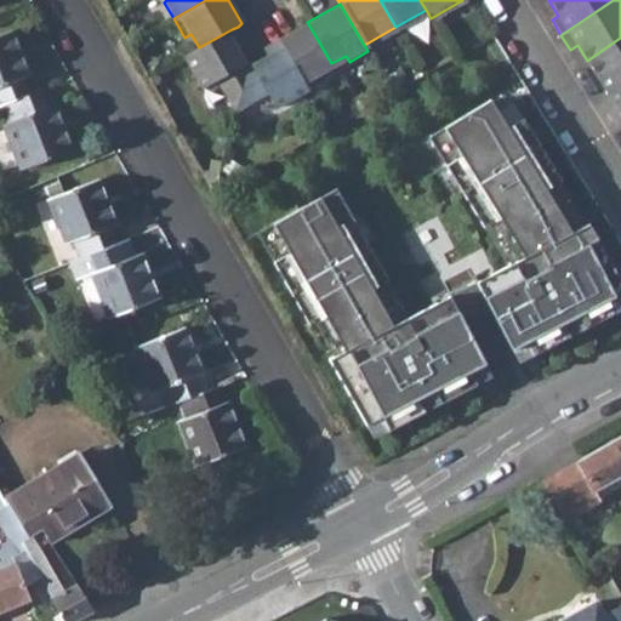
[(307,22),(277,40),(303,87),(322,78),(318,72),(331,63),(307,22)]
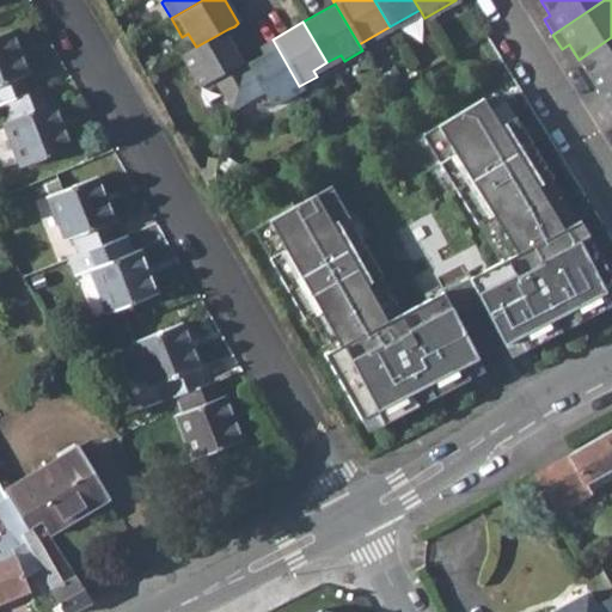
[(237,42),(228,29),(196,47),(189,50),(179,56),(197,87),(213,79),(230,110),(261,93),(269,106),(301,89),(299,86),(273,40),(257,48),(261,56),(242,67),(228,47),(237,42)]
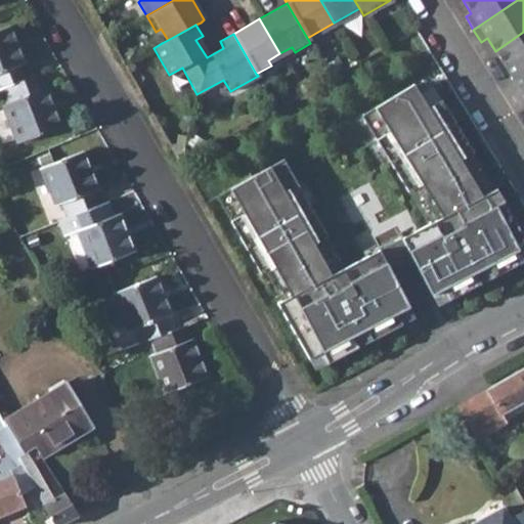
[(0,92),(7,89),(28,82),(22,68),(28,64),(14,28),(0,33),(0,92)]
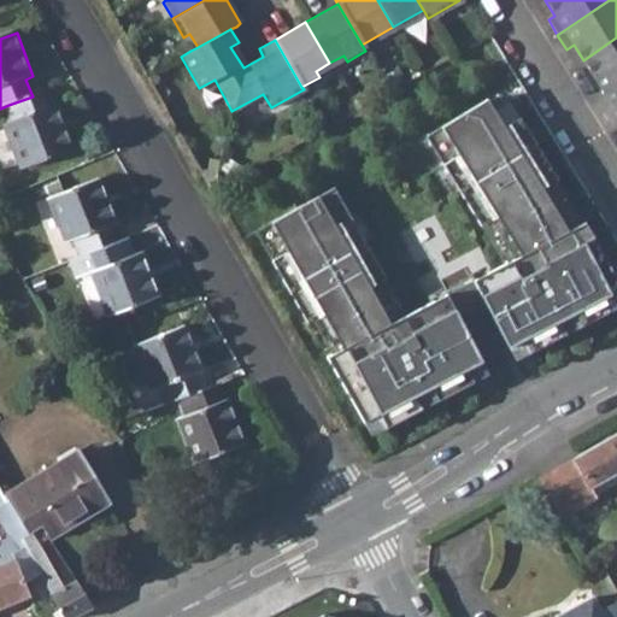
[(183,37),(191,51),(198,47),(189,34),(183,37)]
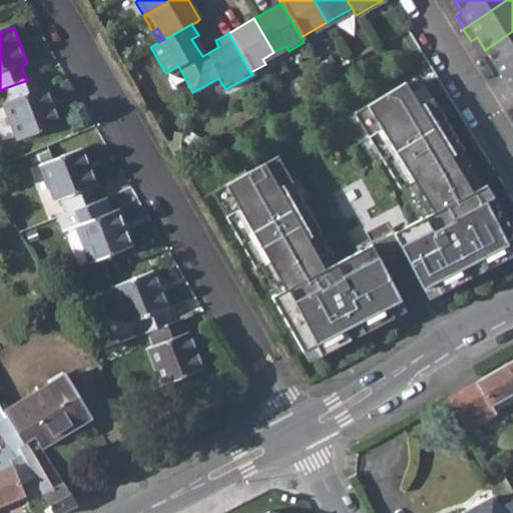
[(512,31),(485,50),(502,78),(512,70),(512,31)]
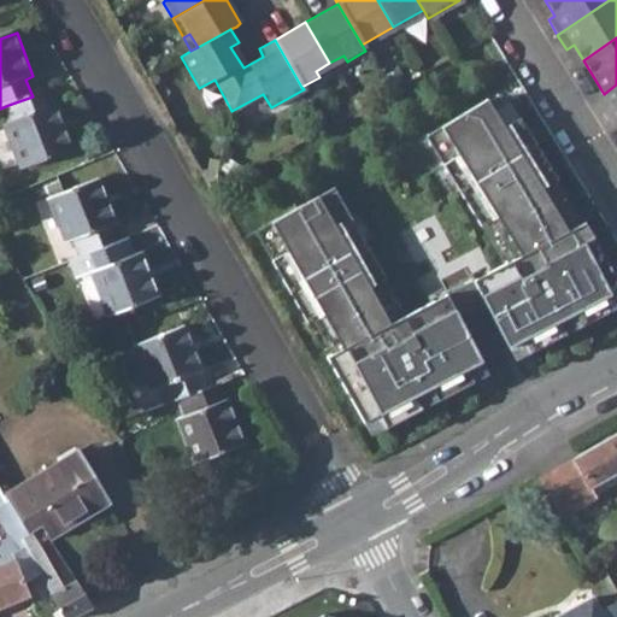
[(333,69),(347,62),(344,56),(329,63),(333,69)]
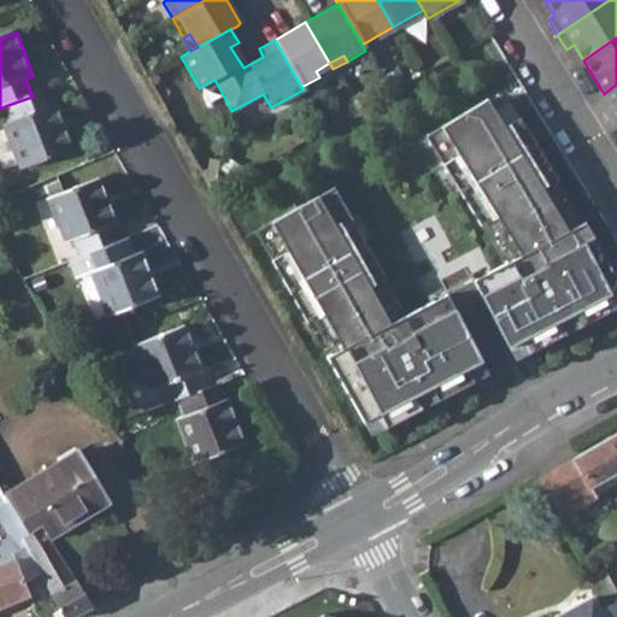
[(319,77),(333,69),(329,63),(316,71),(319,77)]
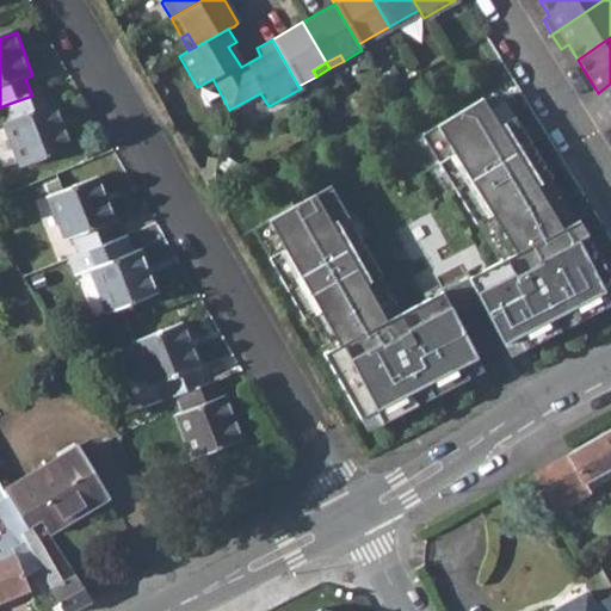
[(610,84),(598,93),(610,113),(610,84)]
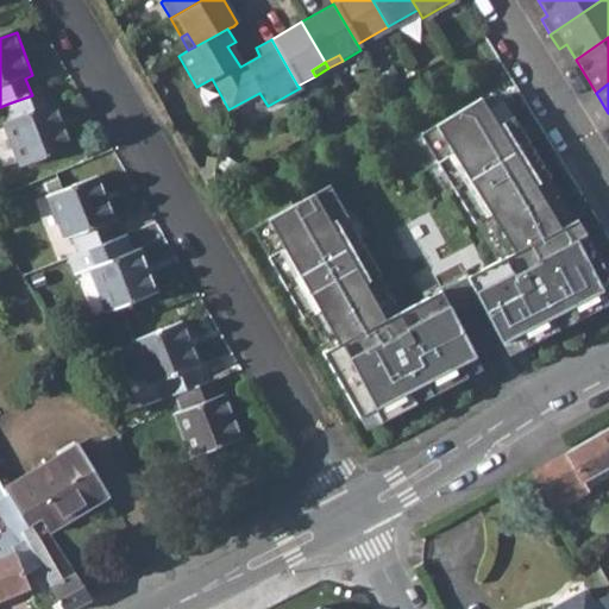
[(7,126),(25,168),(75,149),(58,106),(50,108),(44,90),(32,95),(8,104),(14,123),(7,126)]
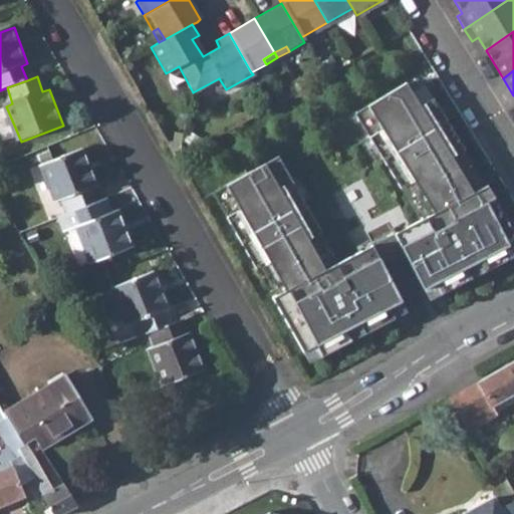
[(277,157),(226,186),(240,210),(227,218),(256,270),(260,267),(269,262),(285,290),(276,295),(272,298),(303,352),(316,345),(322,356),(352,340),(346,329),(359,322),(365,333),(396,318),(390,308),(402,301),(425,288),(437,282),(443,293),(473,278),(467,267),(480,261),(486,272),(513,256),(513,252),(510,245),(513,242),(513,228),(488,186),(483,189),(474,195),(452,158),(461,153),(464,151),(434,99),(419,107),(406,84),(354,113),(401,192),(409,187),(427,215),(419,220),(338,263),(331,267),(313,237),(321,233),(277,157)]
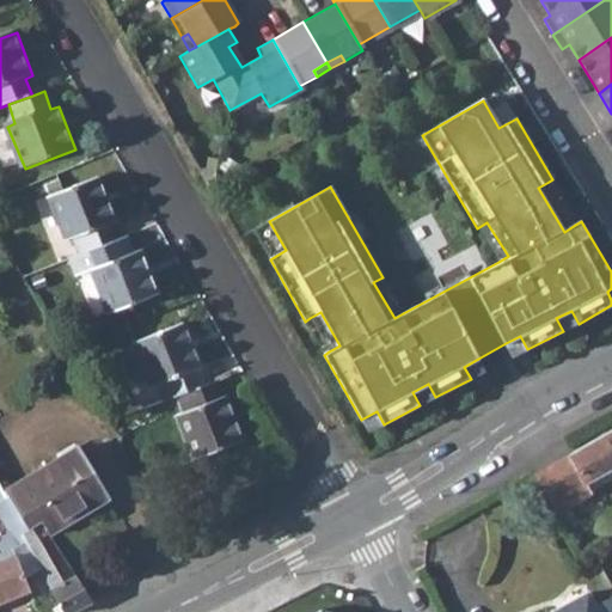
[(91,251),(118,240),(111,224),(118,221),(101,176),(50,196),(67,239),(74,237),(81,255),(91,251)]
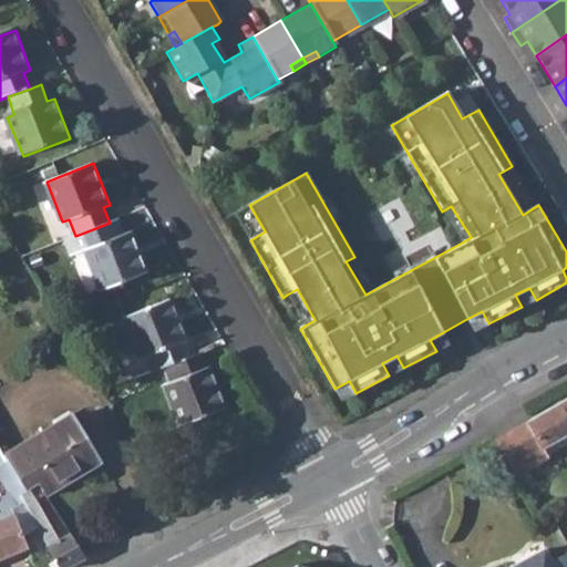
[(508,168),(498,174),(523,215),(533,208),(508,168)]
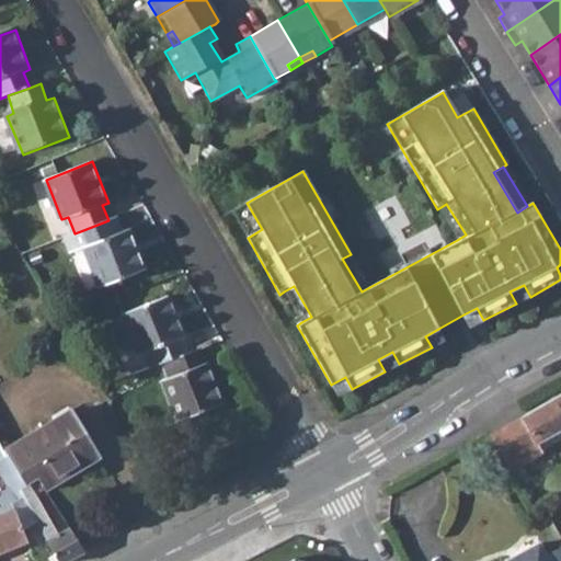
[(262,229),(247,203),(232,212),(248,238),(262,229)]
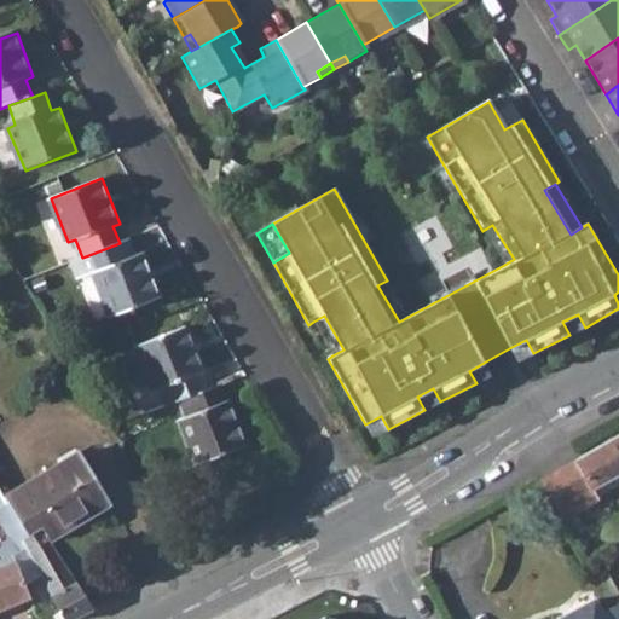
[(492,225),(482,231),(504,265),(514,259),(492,225)]
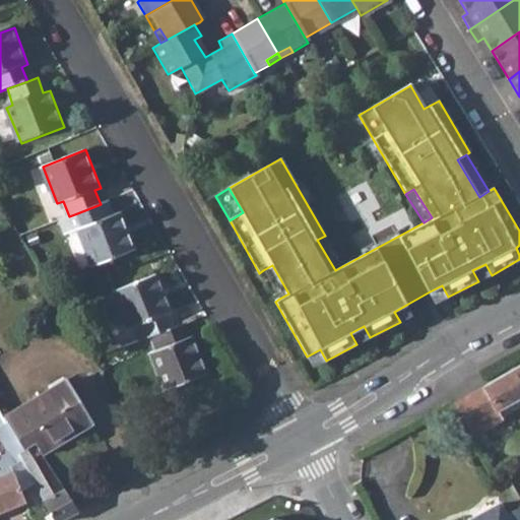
[(92,266),(136,249),(121,211),(116,214),(110,200),(101,204),(77,213),(69,216),(59,220),(64,236),(78,230),(92,266)]
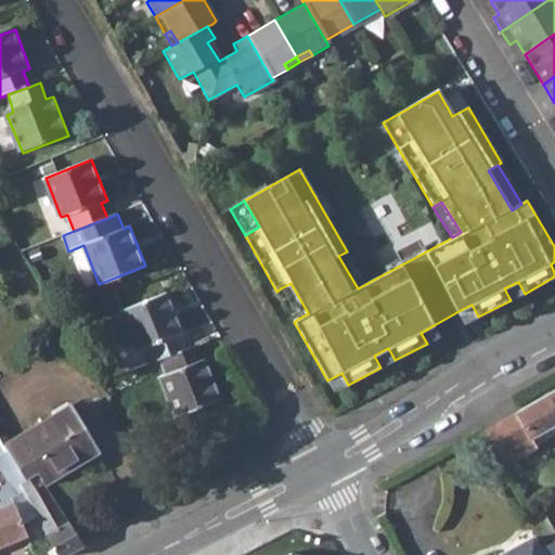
[(347,252),(338,256),(358,288),(365,284),(347,252)]
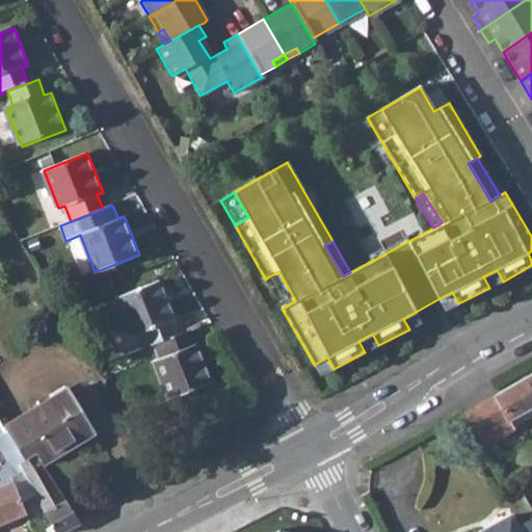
[(497,270),(483,276),(489,288),(503,282),(497,270)]
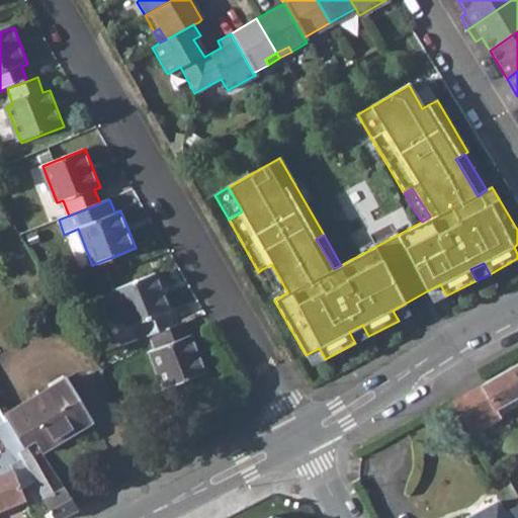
[(271,264),(262,269),(278,297),(287,292),(271,264)]
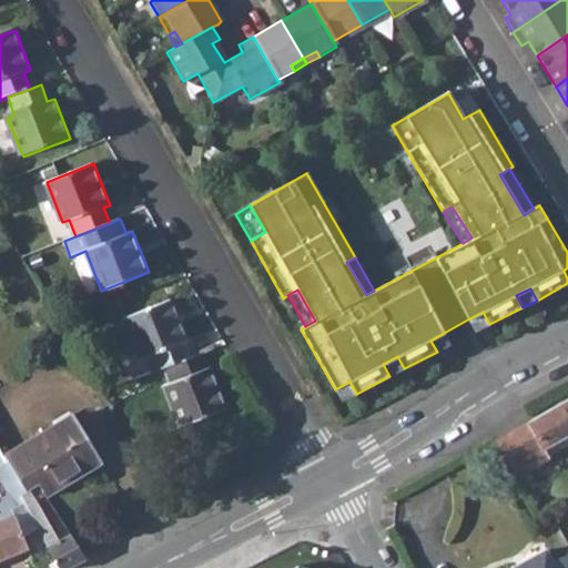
[(166,367),(189,358),(183,345),(190,342),(174,300),(127,317),(130,325),(124,327),(120,337),(124,350),(134,354),(140,352),(143,359),(151,356),(158,371),(166,367)]
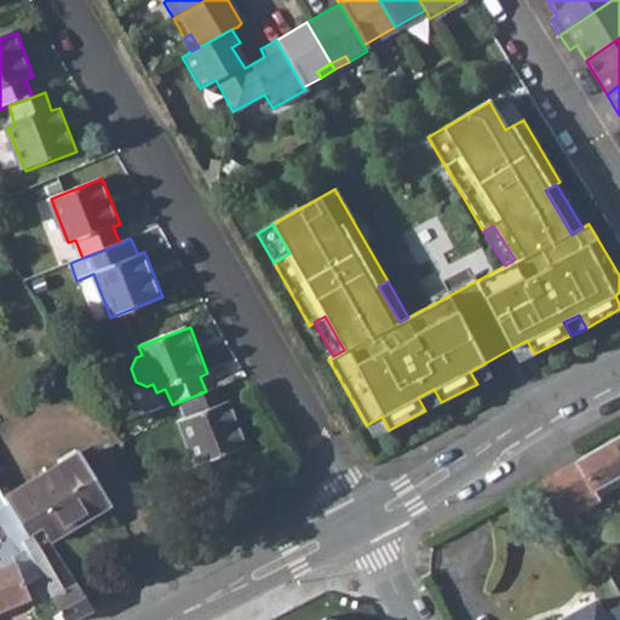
[(527,340),(512,348),(520,362),(534,354),(527,340)]
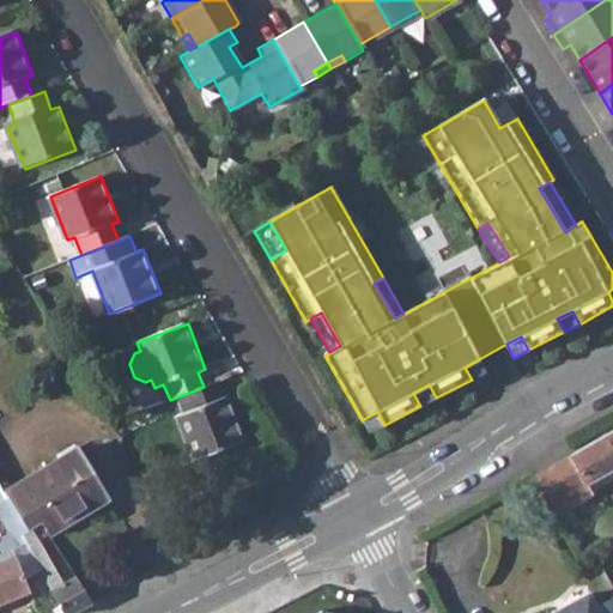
[(479,359),(465,368),(472,380),(486,371),(479,359)]
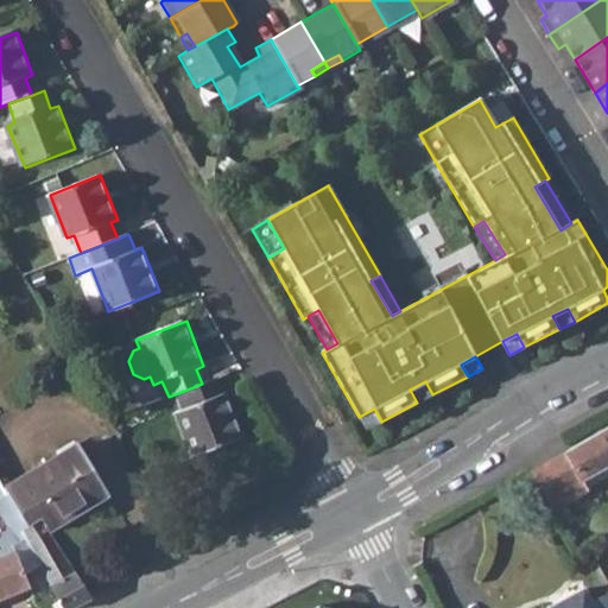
[(202,384),(178,393),(185,410),(178,413),(197,458),(246,439),(227,394),(221,397),(215,380),(202,384)]
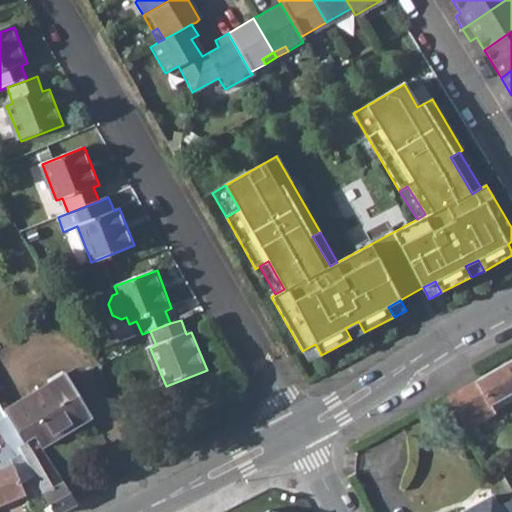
[(358,321),(345,328),(351,339),(364,332),(358,321)]
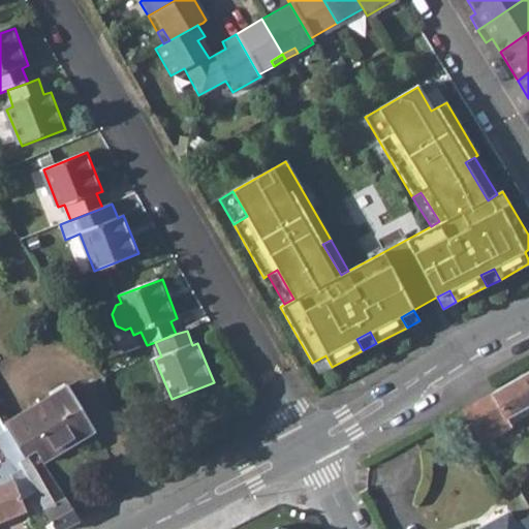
[(325,355),(312,363),(317,374),(332,367),(325,355)]
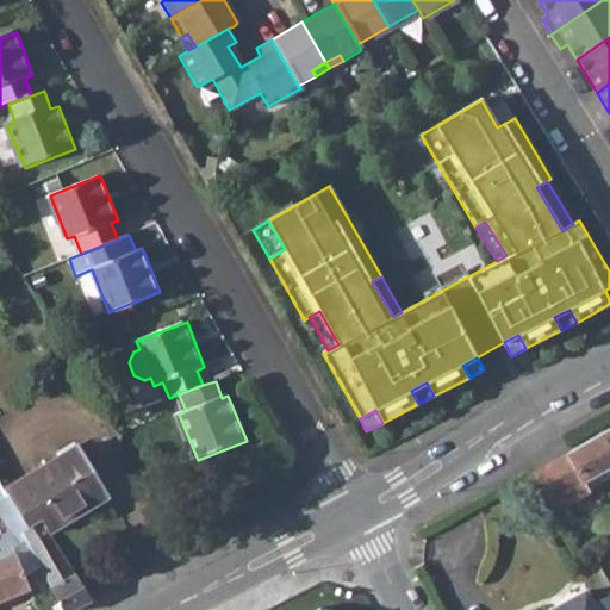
[(609,425),(530,468),(555,505),(587,489),(583,478),(609,462),(609,425)]
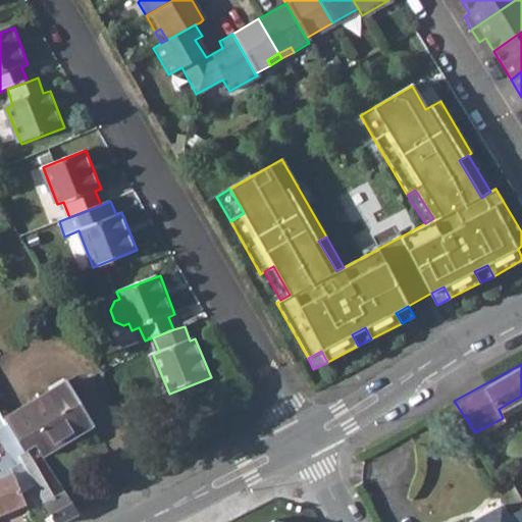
[(34,447),(41,457),(96,423),(68,382),(5,422),(7,425),(21,453),(34,447)]
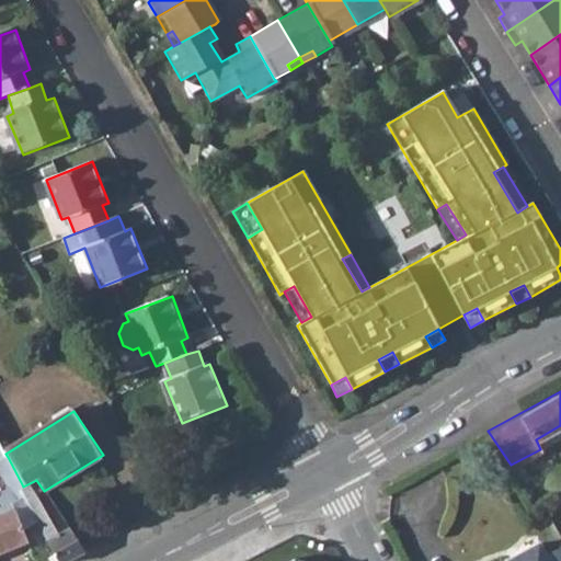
[(0,551),(27,540),(25,535),(14,510),(8,495),(20,489),(23,487),(8,457),(0,460),(0,472),(8,488),(1,499),(0,497),(0,551)]
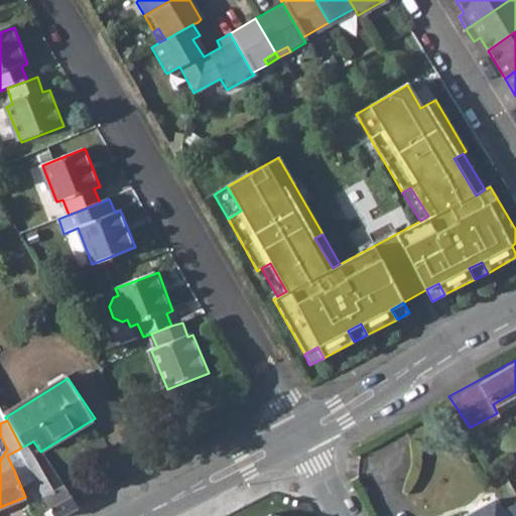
[(18,449),(26,464),(38,486),(43,496),(41,497),(51,515),(60,515),(76,508),(40,452),(33,441),(21,447),(18,449)]
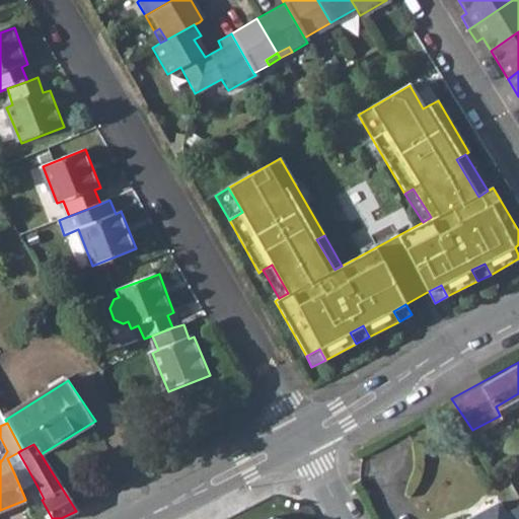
[(23,495),(39,489),(26,466),(13,471),(23,495)]
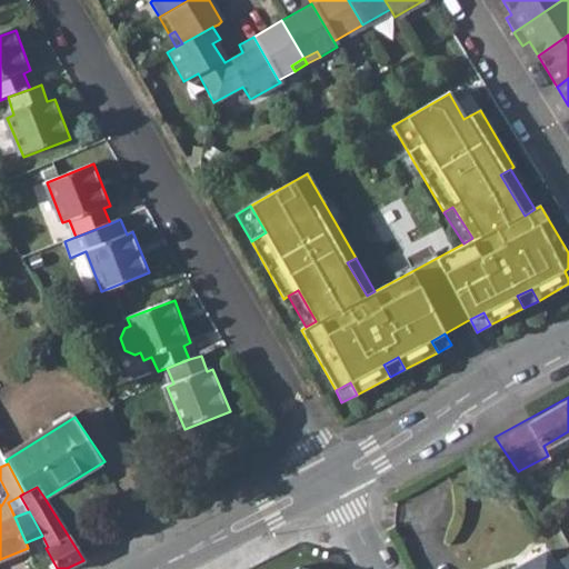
[(512,568),(559,568),(548,549),(512,568)]
